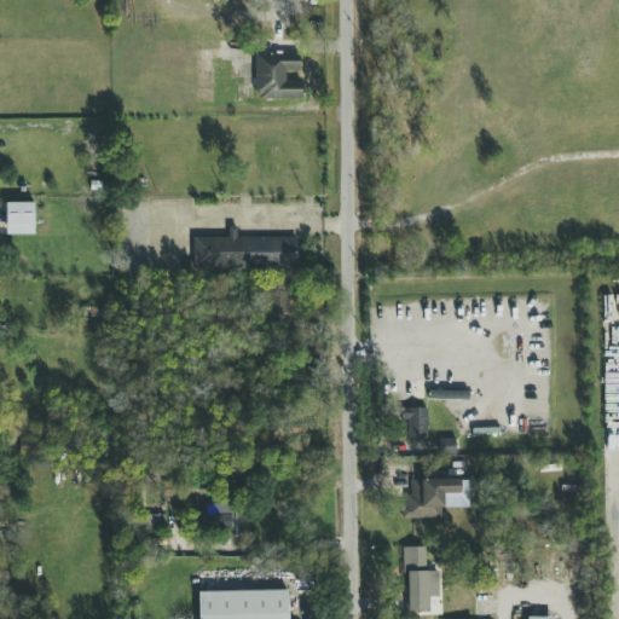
[(254,55),(254,99),(300,98),(300,81),(284,81),(284,70),(299,70),(298,53),(254,55)]
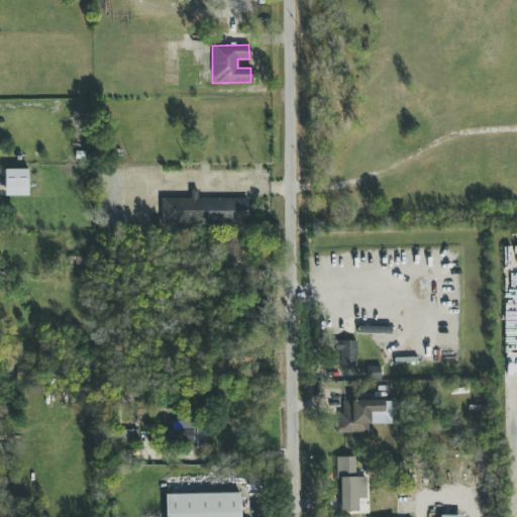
[(27,169),(3,170),(4,197),(27,196),(27,169)]
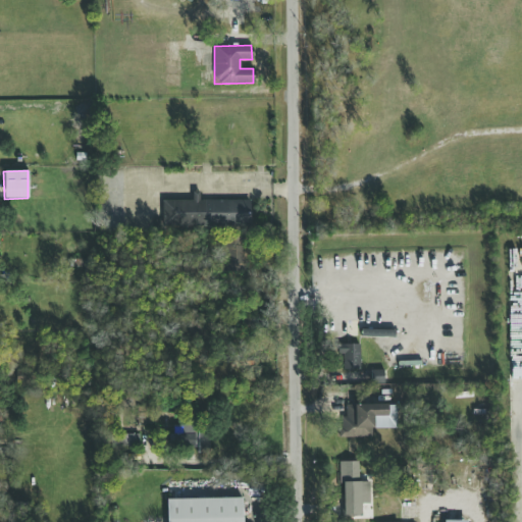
[(162,200),(162,225),(250,227),(250,200),(199,200),(199,193),(192,193),(192,201),(162,200)]
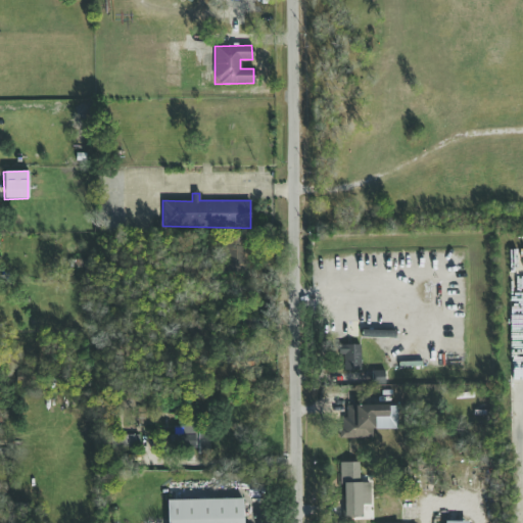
[(248,268),(248,238),(229,238),(229,268),(248,268)]
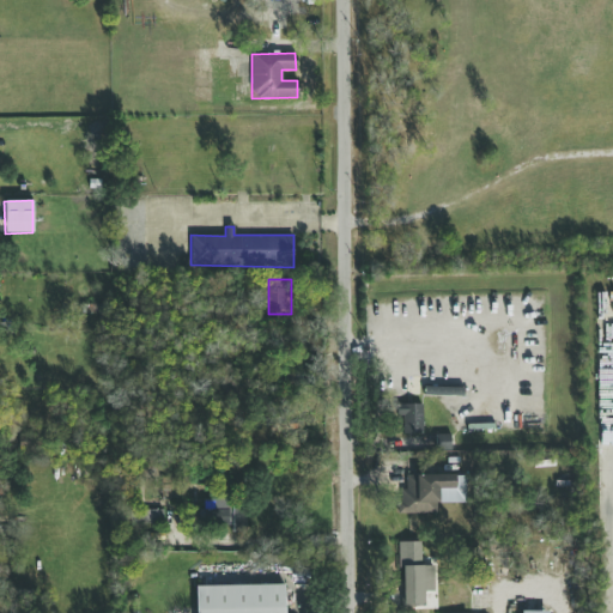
[(462,388),(424,387),(424,395),(462,396),(462,388)]
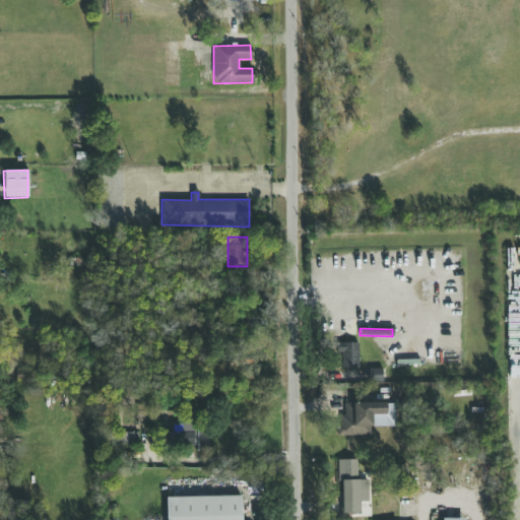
[(342,368),(358,369),(358,342),(343,342),(342,368)]
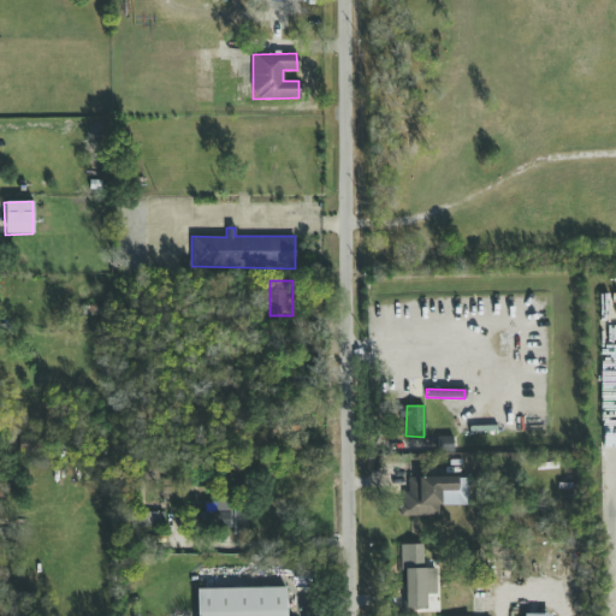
[(454,452),(454,437),(437,437),(438,452),(454,452)]
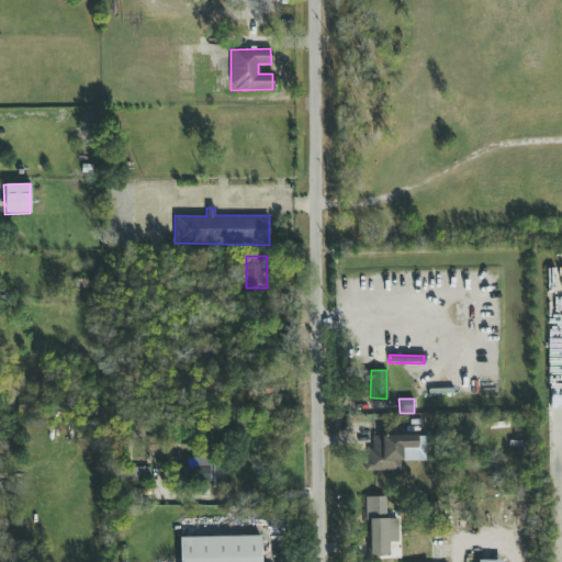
[(426,461),(426,435),(373,436),(373,451),(363,451),(363,471),(400,471),(400,461),(426,461)]
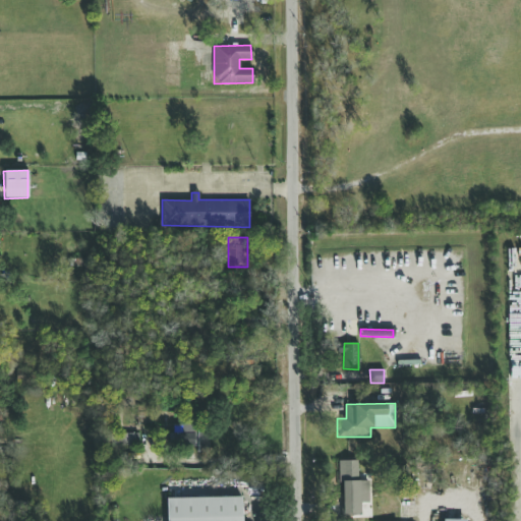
[(209,426),(171,425),(170,445),(196,446),(196,451),(209,452),(209,426)]
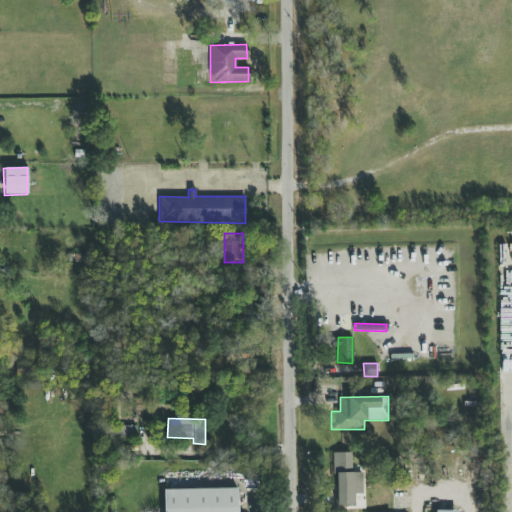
[(136,438),(136,426),(117,426),(117,437),(136,438)]
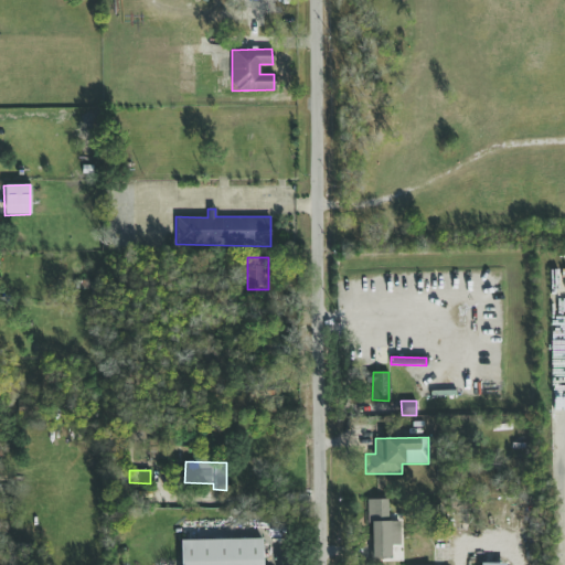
[(400,545),(400,521),(388,522),(387,499),(369,500),(370,560),(391,558),(391,546),(400,545)]
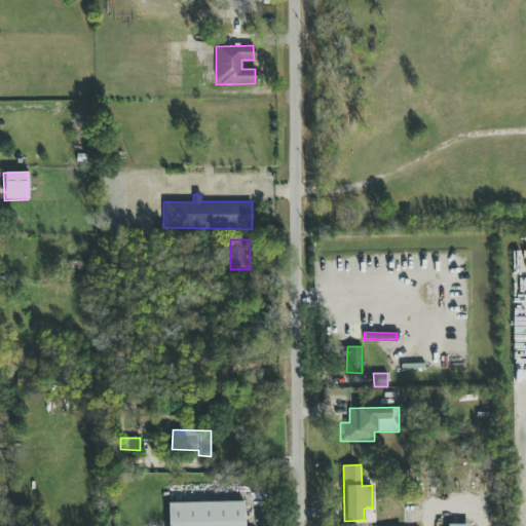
[(438,476),(424,475),(423,492),(437,493),(438,476)]
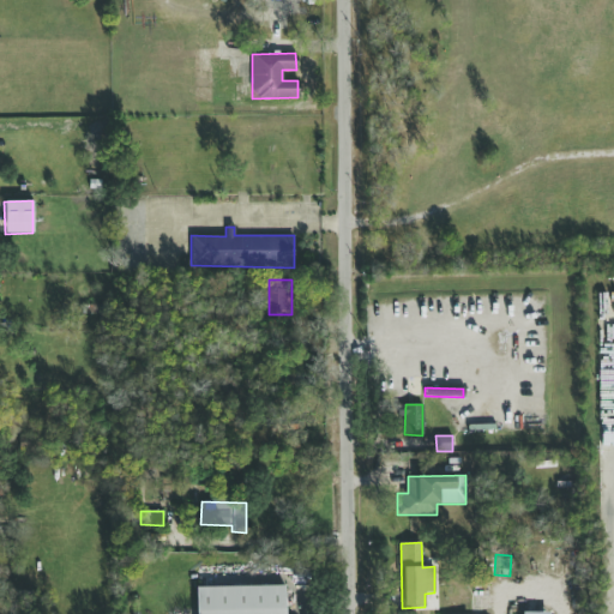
[(196,588),(196,613),(283,613),(283,585),(196,588)]
